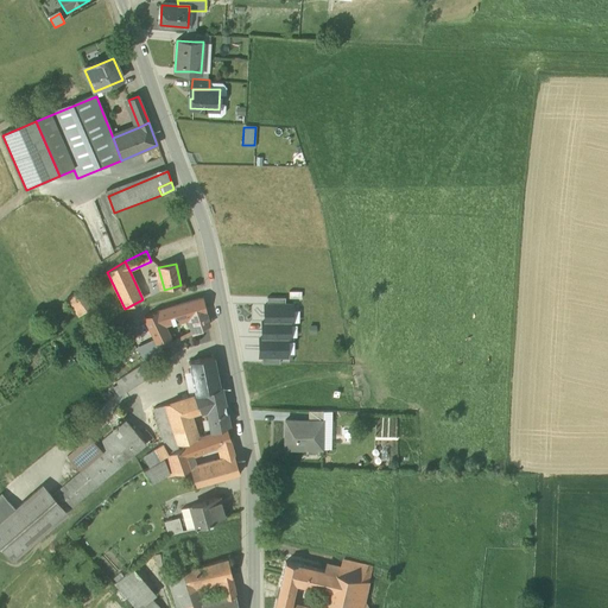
[(160,276),(151,278),(152,282),(147,283),(151,296),(164,289),(160,276)]
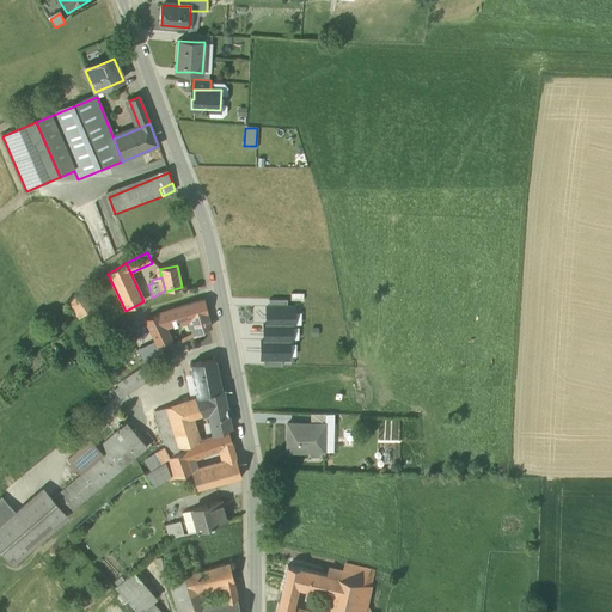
[(86,324),(97,317),(89,301),(78,308),(86,324)]
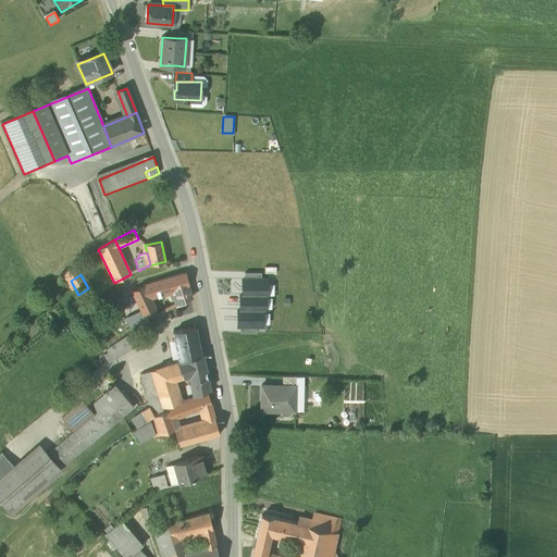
[(185,274),(172,277),(159,282),(163,295),(176,291),(188,286),(185,274)]
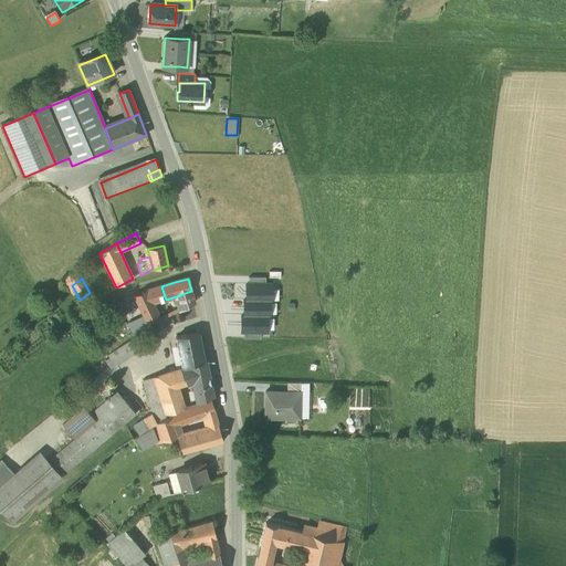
[(249,284),(247,284),(247,300),(244,300),(244,315),(242,315),(241,332),(243,332),(261,332),(266,332),(268,316),(270,316),(270,301),(272,301),(272,284),(265,284),(249,284)]
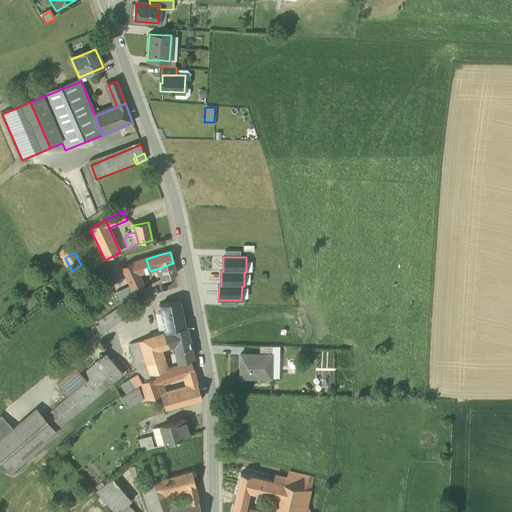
[(146,259),(133,264),(138,274),(150,271),(146,259)]
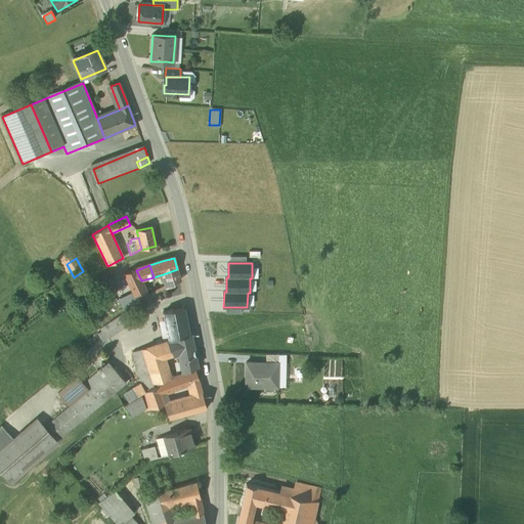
[(177,269),(166,273),(168,280),(169,284),(164,286),(166,289),(179,280),(177,269)]
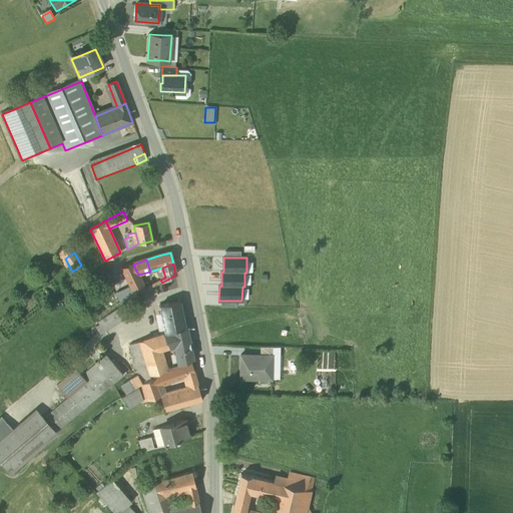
[(133,265),(122,270),(135,296),(146,292),(138,275),(133,265)]
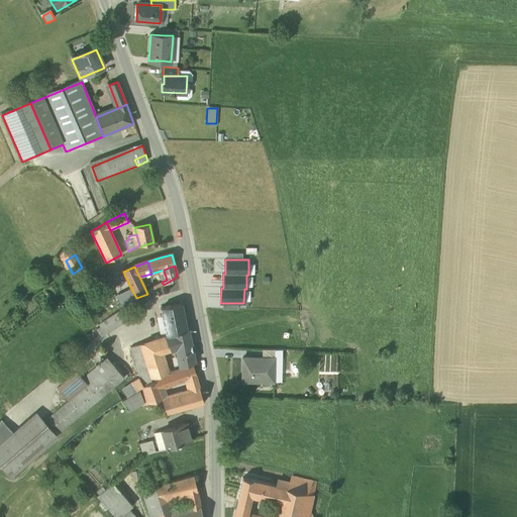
[(182,304),(161,308),(167,336),(186,329),(182,304)]
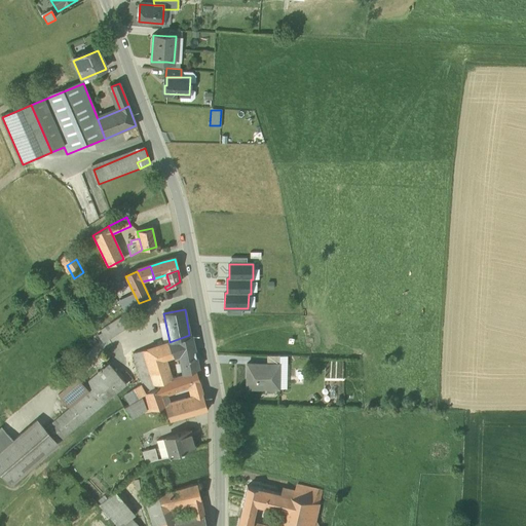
[(124,314),(100,330),(107,341),(132,325),(124,314)]
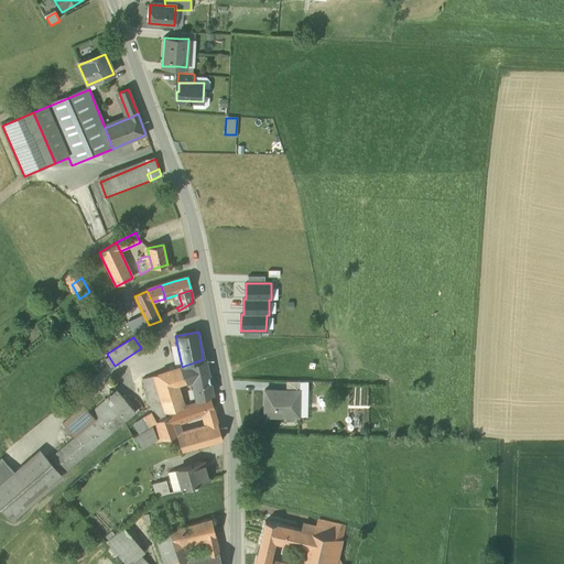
[(203,359),(182,367),(185,382),(192,380),(196,401),(212,394),(204,359),(203,359)]
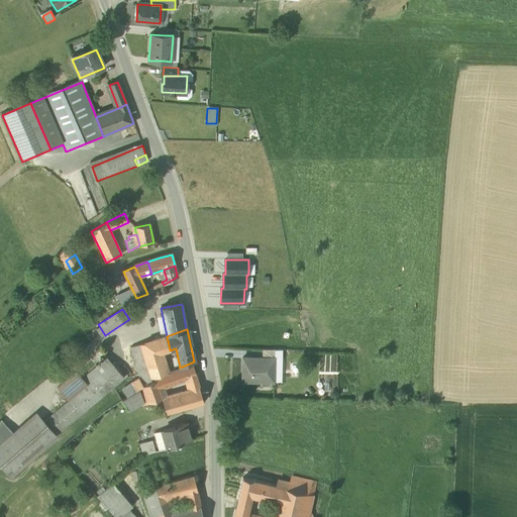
[(170,350),(167,336),(158,338),(163,352),(170,350)]
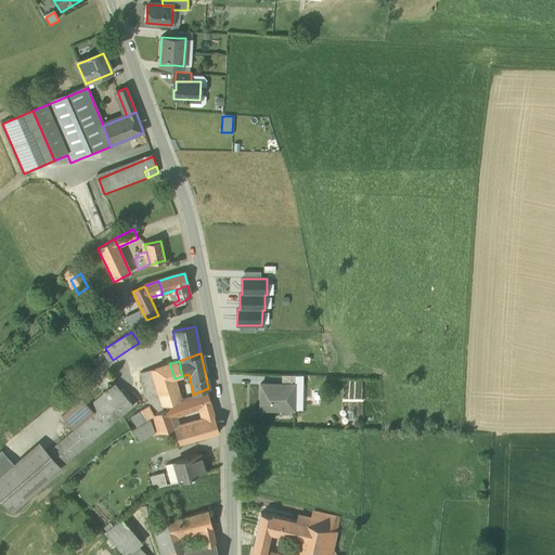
[(169,363),(151,370),(162,408),(163,407),(166,405),(170,403),(166,388),(177,385),(175,378),(169,363)]
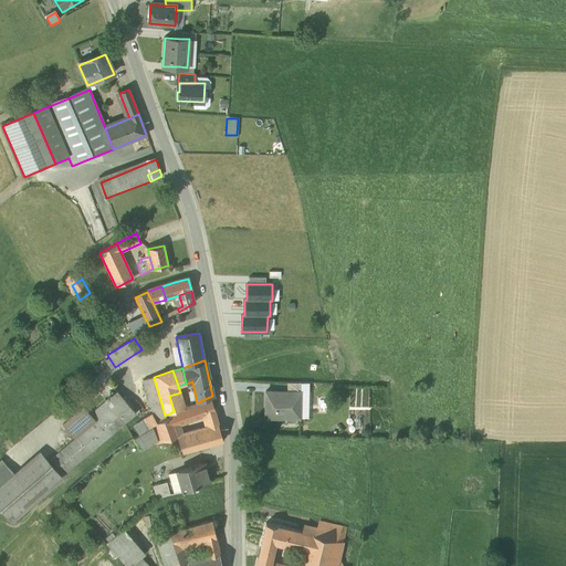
[(154,377),(143,380),(156,423),(167,418),(166,415),(165,416),(154,377)]
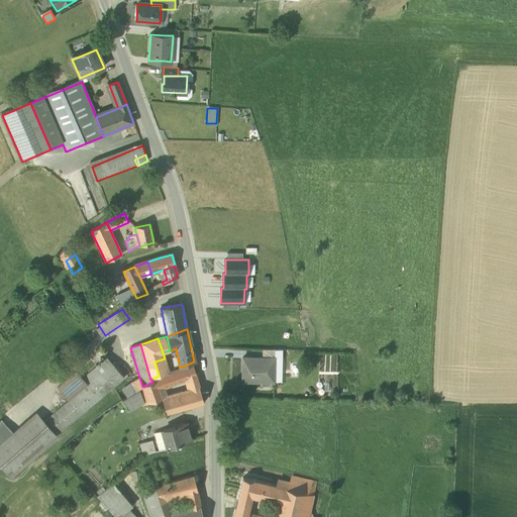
[(275,349),(262,348),(262,357),(275,357),(275,349)]
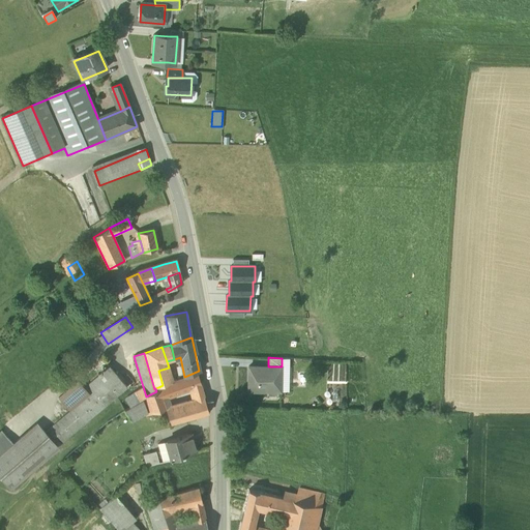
[(347,363),(328,362),(328,382),(347,382),(347,363)]
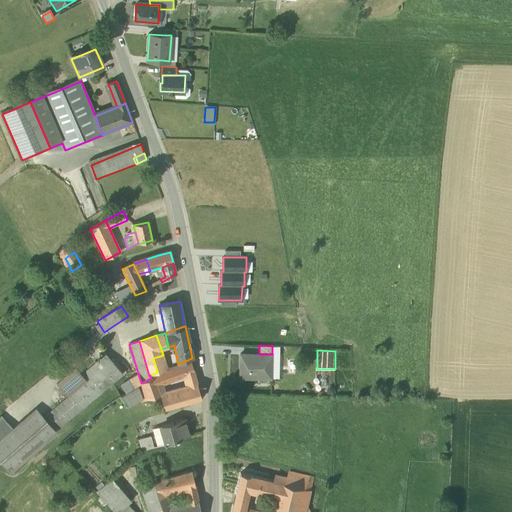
[(106,354),(82,374),(87,380),(68,397),(44,418),(56,432),(123,374),(106,354)]
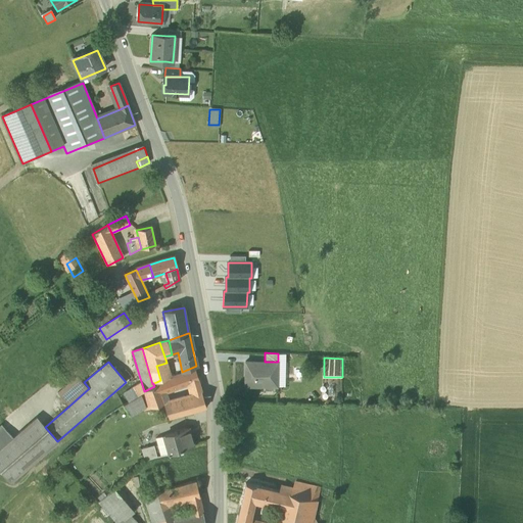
[(265,362),(245,362),(245,386),(278,386),(278,362),(265,362)]
